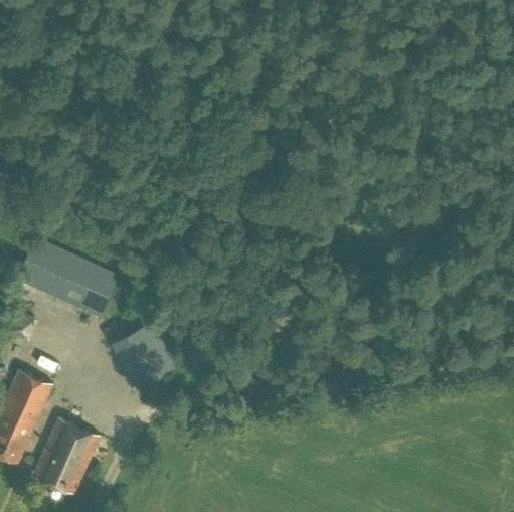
[(101,317),(120,275),(35,237),(17,280),(101,317)]
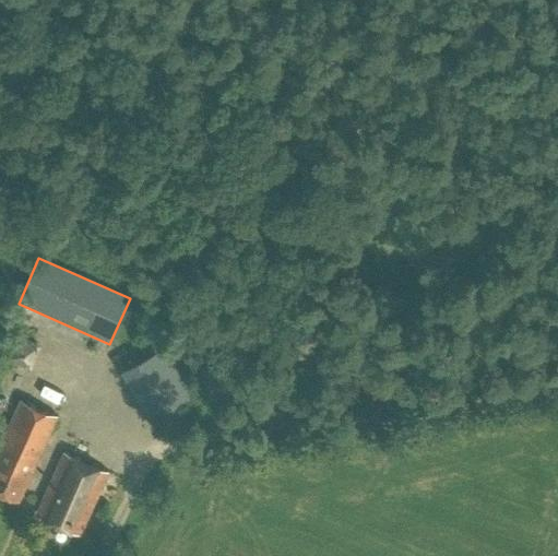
[(42,349),(19,339),(8,362),(32,373),(42,349)]
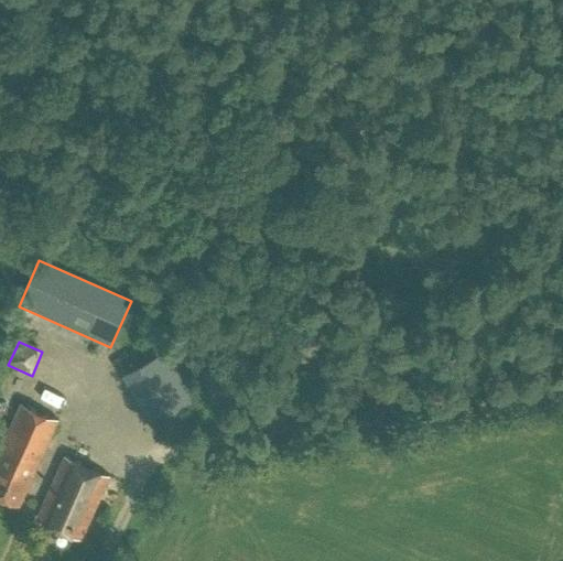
[(151,424),(199,397),(172,348),(123,376),(151,424)]
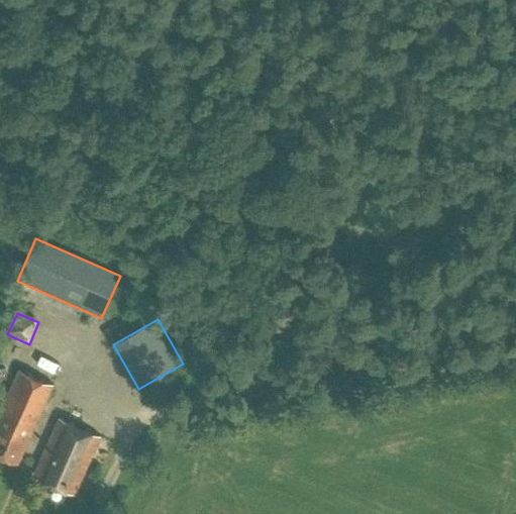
[(0,457),(17,466),(52,388),(19,374),(0,416),(0,457)]
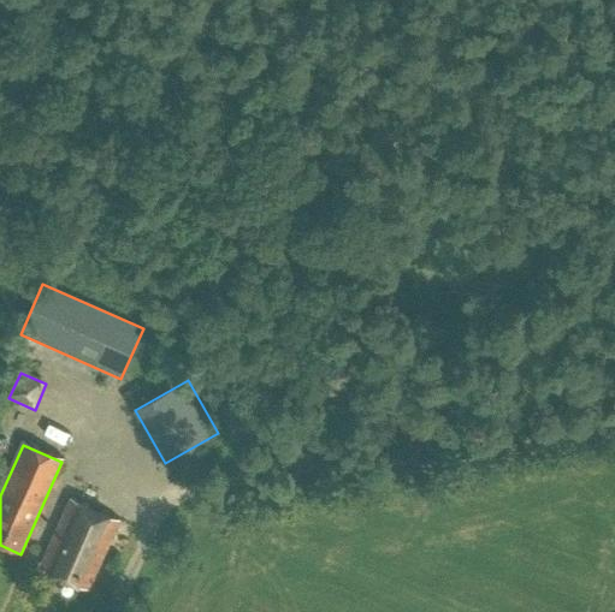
[(89,592),(119,523),(70,501),(40,570),(89,592)]
